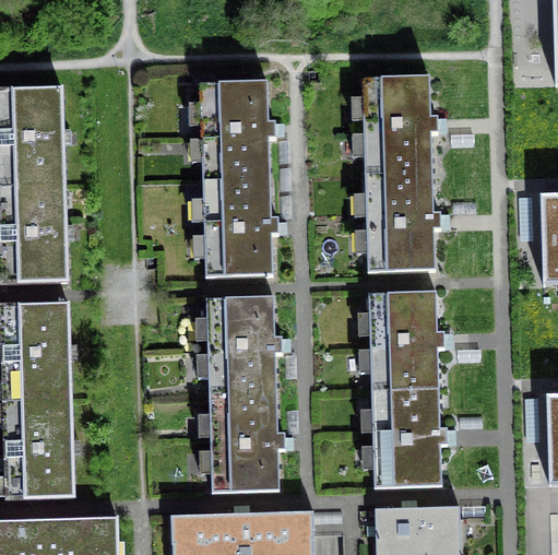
[(361,77),(364,174),(431,172),(430,132),(437,131),(437,116),(429,116),(428,75),(361,77)]
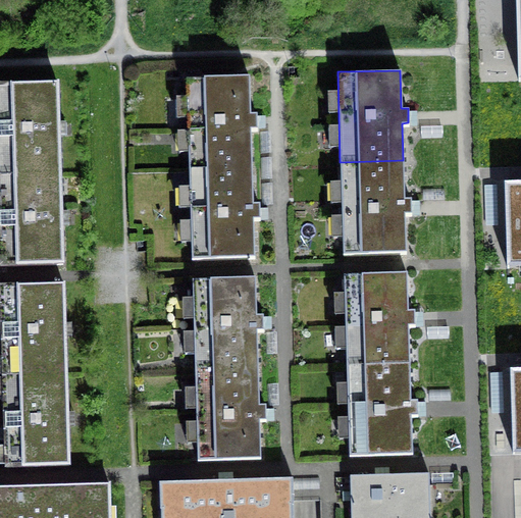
[(187,76),(189,166),(251,165),(250,127),(257,127),(256,112),(250,112),(249,74),(187,76)]
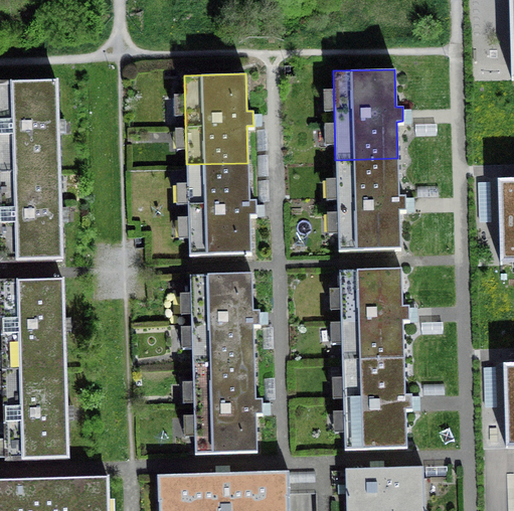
[(0,170),(58,168),(56,79),(0,80),(0,170)]
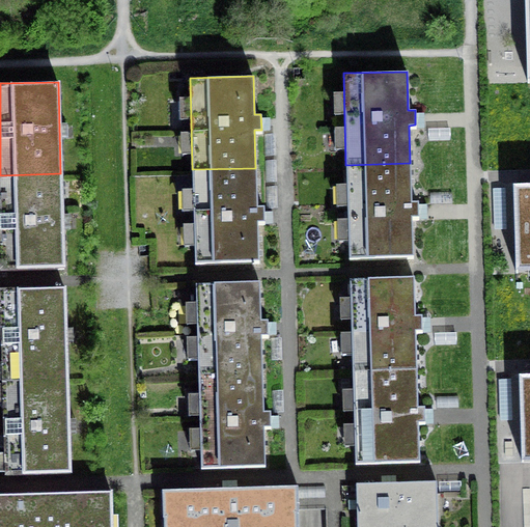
[(411,201),(410,163),(345,165),(349,256),(413,255),(412,216),(418,216),(418,201),(411,201)]
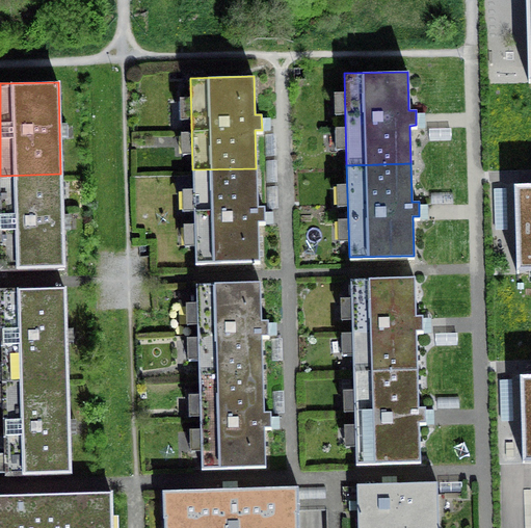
[(257,206),(256,168),(192,169),(194,262),(259,260),(258,221),(264,221),(264,206),(257,206)]
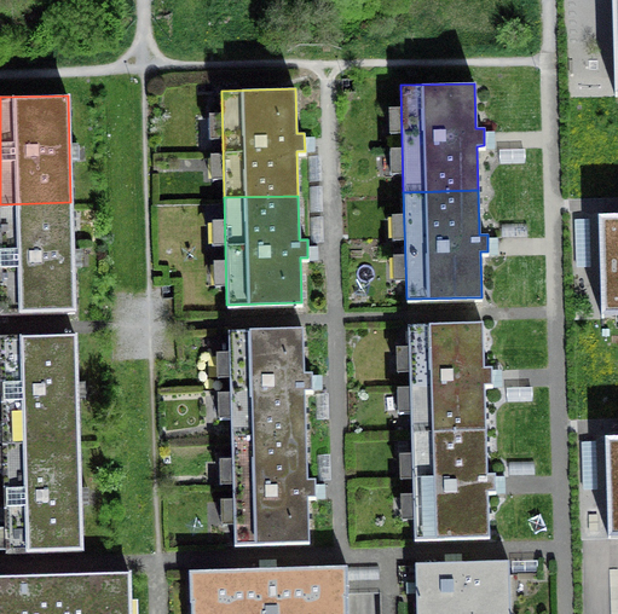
[(74,310),(70,202),(0,204),(0,312),(74,310)]
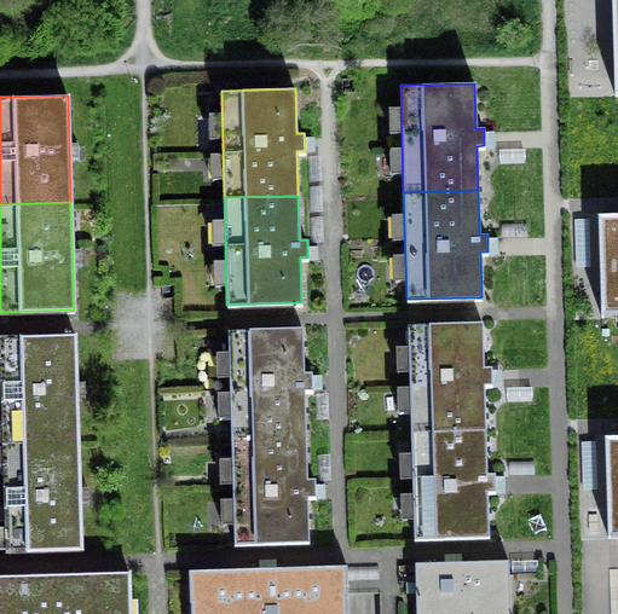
[(617,213),(598,214),(600,307),(617,306),(617,213)]
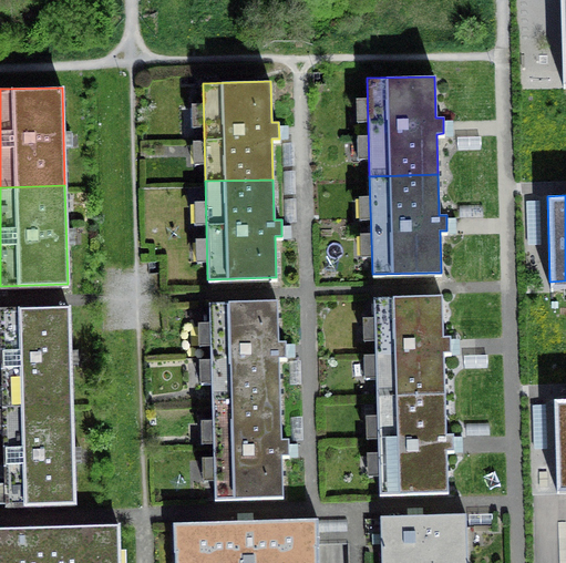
[(373,296),(376,395),(444,392),(443,352),(450,352),(450,336),(443,336),(442,295),(373,296)]
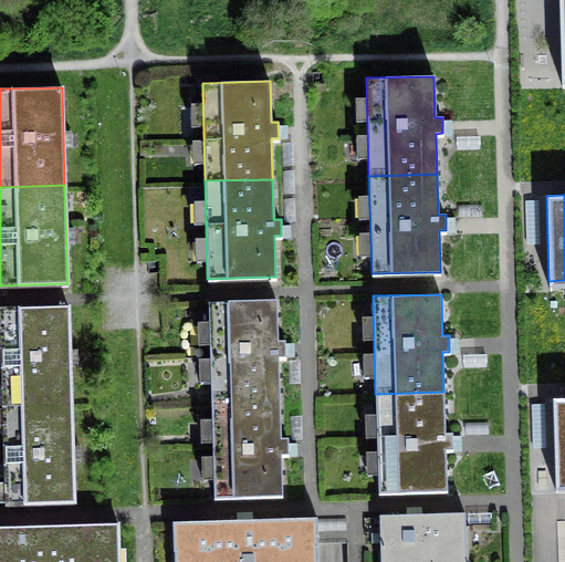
[(208,301),(211,398),(279,397),(278,356),(285,356),(284,340),(278,340),(276,299),(208,301)]
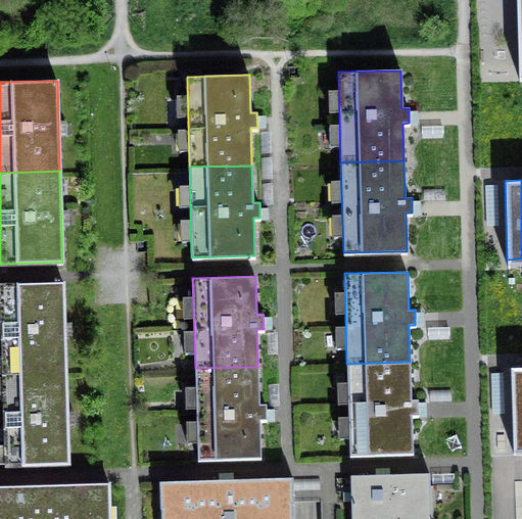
[(3,374),(65,372),(62,282),(0,283),(3,374)]
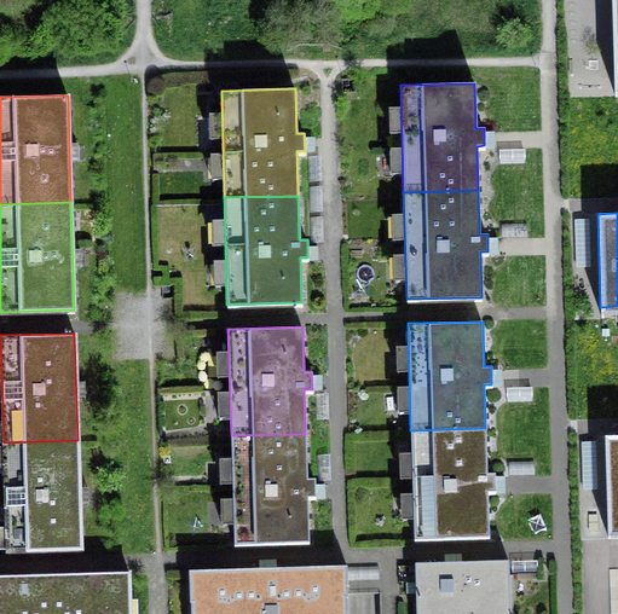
[(486,473),(485,428),(410,430),(414,537),(489,536),(487,491),(495,490),(495,471),(486,473)]
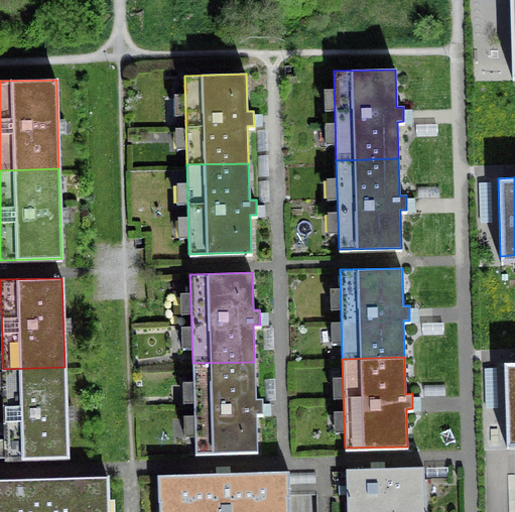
[(255,398),(254,362),(192,363),(195,453),(257,451),(256,413),(262,413),(262,398),(255,398)]
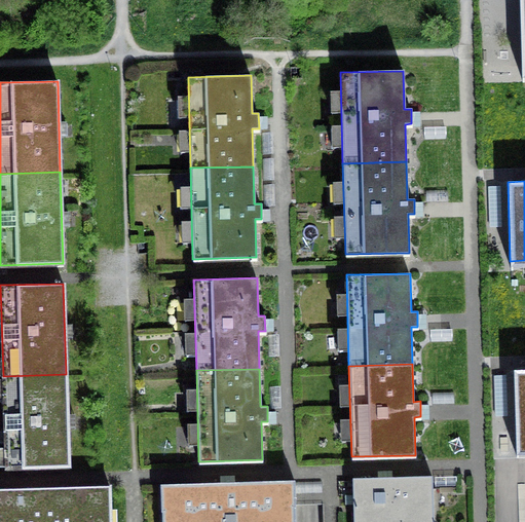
[(524,369),(514,370),(516,453),(524,452),(524,369)]
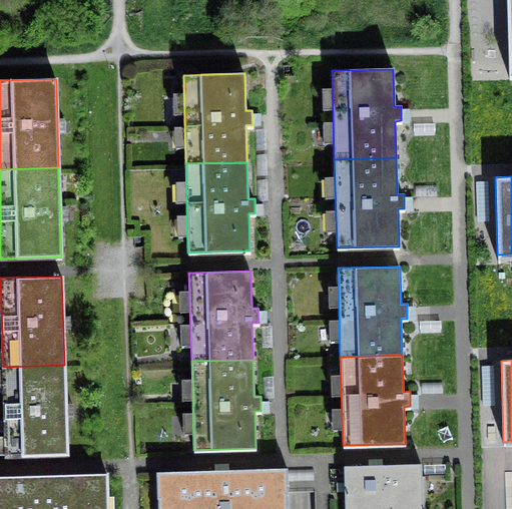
[(67,454),(64,365),(3,367),(5,456),(67,454)]
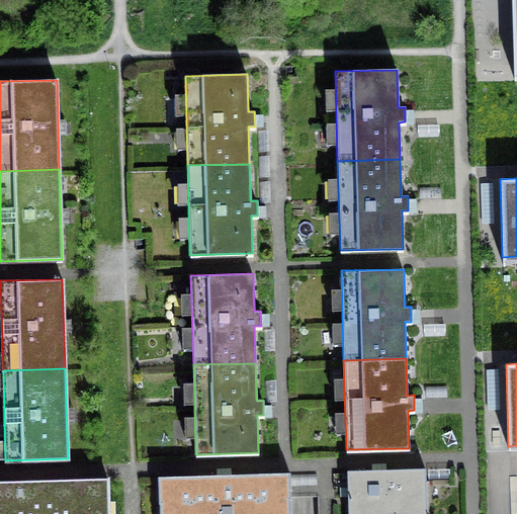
[(381,468),(347,469),(347,492),(347,513),(426,513),(425,467),(381,468)]
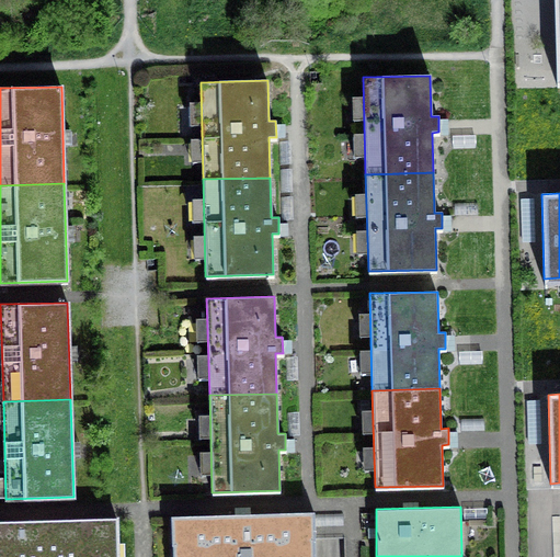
[(315,556),(313,511),(280,512),(281,556),(315,556)]
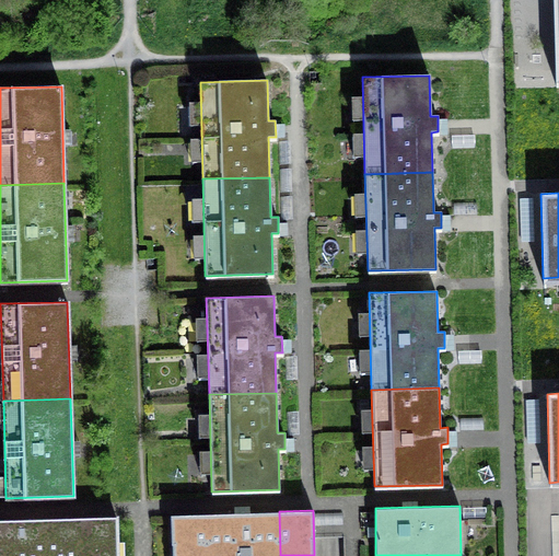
[(207,555),(280,555),(279,511),(207,512),(207,555)]
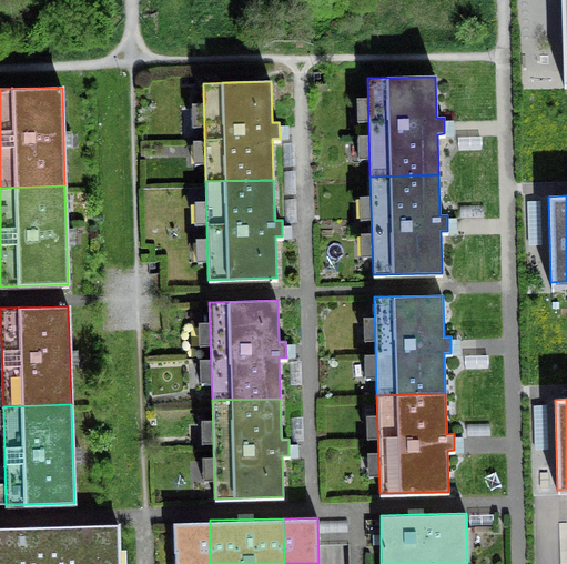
[(210,563),(210,520),(172,521),(173,563),(210,563)]
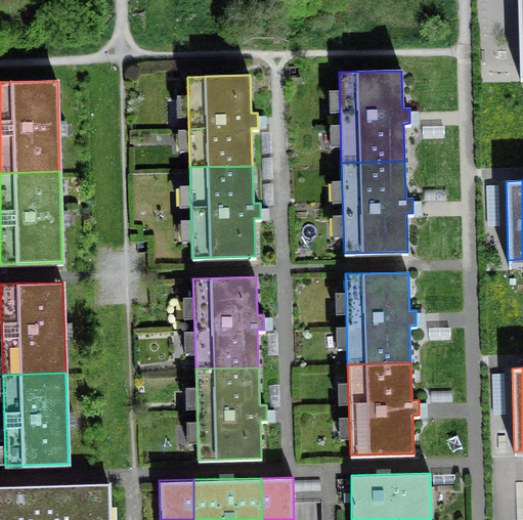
[(41,484),(42,519),(115,519),(115,504),(110,505),(109,482),(41,484)]
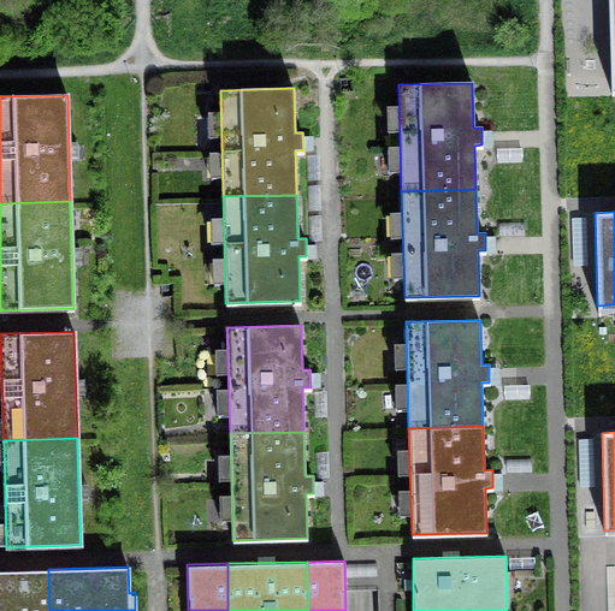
[(0,610),(49,610),(48,569),(0,570),(0,610)]
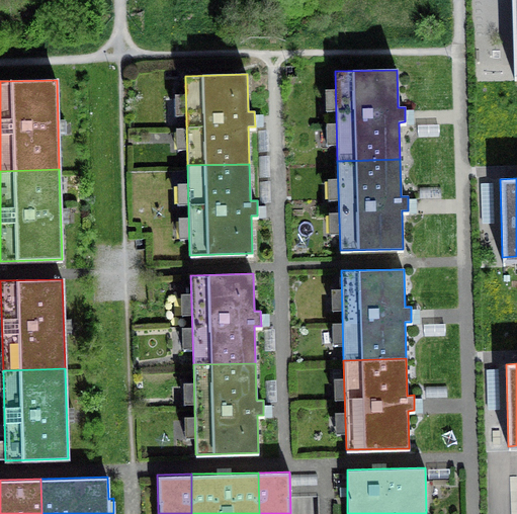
All buildings are outlined.
